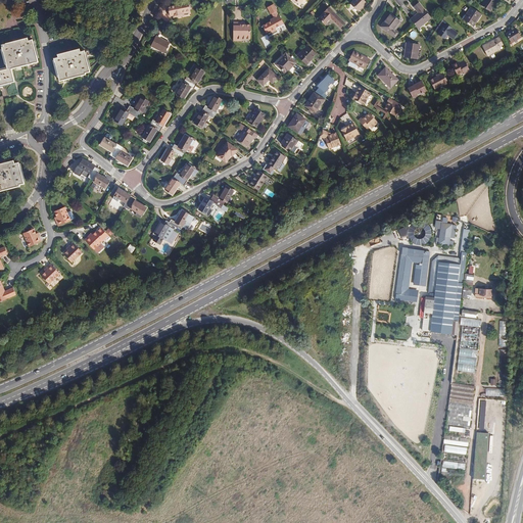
[(193,9),(194,7),(194,6),(194,5),(194,4),(193,4),(192,3),(191,3),(190,3),(190,2),(187,3),(187,1),(185,0),(184,0),(183,0),(182,1),(180,4),(178,4),(177,4),(169,6),(169,10),(168,10),(169,13),(170,14),(175,13),(176,15),(183,14),(183,12),(191,10),(191,9),(193,9)]
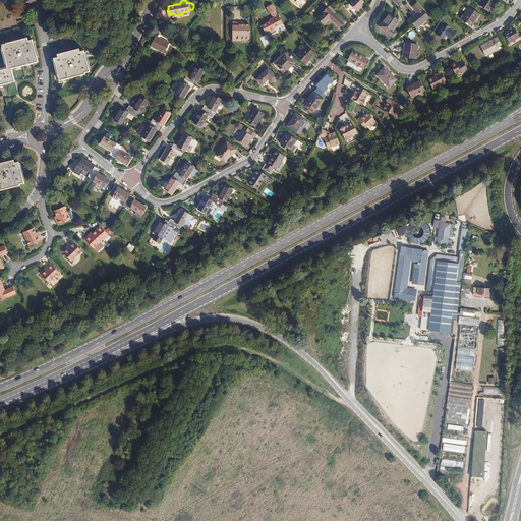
[(365,3),(362,0),(352,0),(349,4),(357,11),(365,3)]
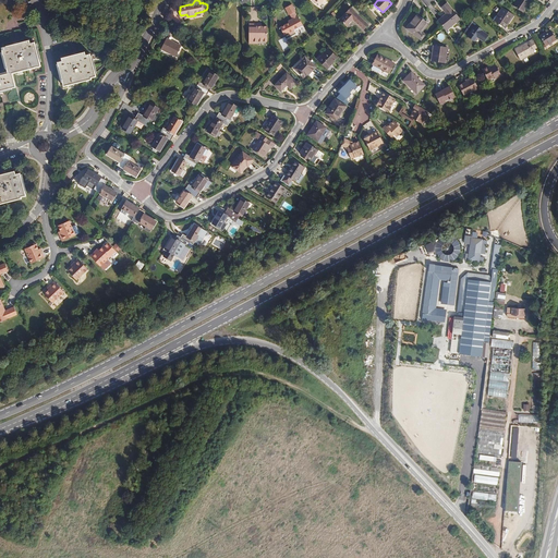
[(528,0),(517,0),(513,5),(523,12),(530,1),(528,0)]
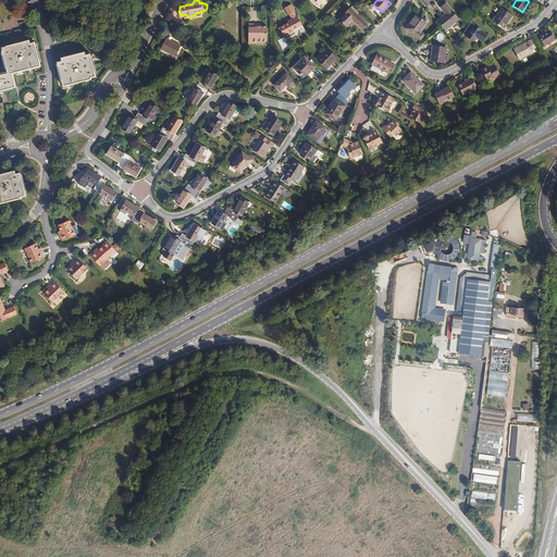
[(446,31),(460,20),(446,2),(441,8),(445,13),(438,20),(443,26),(446,29),(446,31)]
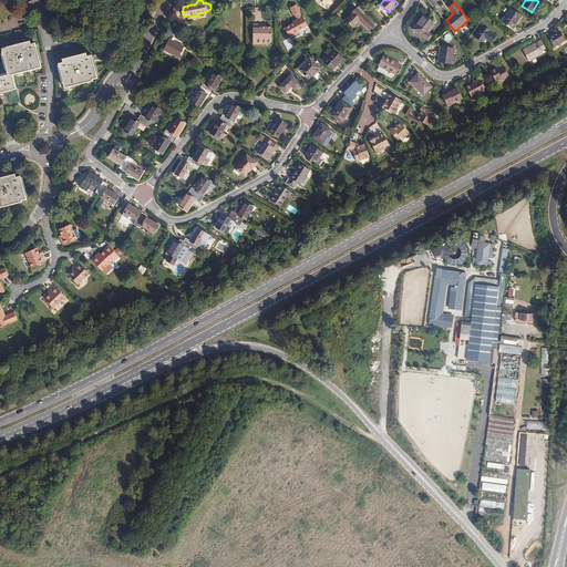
[(294,33),(295,35),(300,33),(299,30),(308,26),(302,16),(302,17),(300,12),(301,11),(297,4),(290,8),(294,16),(295,14),(297,19),(294,21),(294,22),(285,28),(289,35),(294,33)]
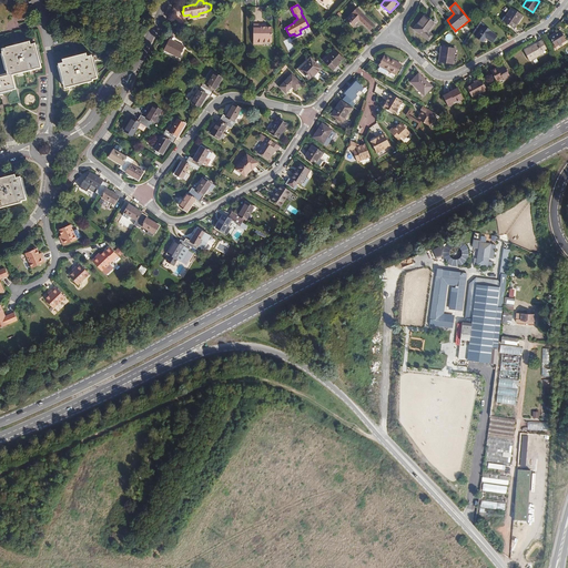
[(511,7),(503,21),(515,29),(524,16),(511,7)]
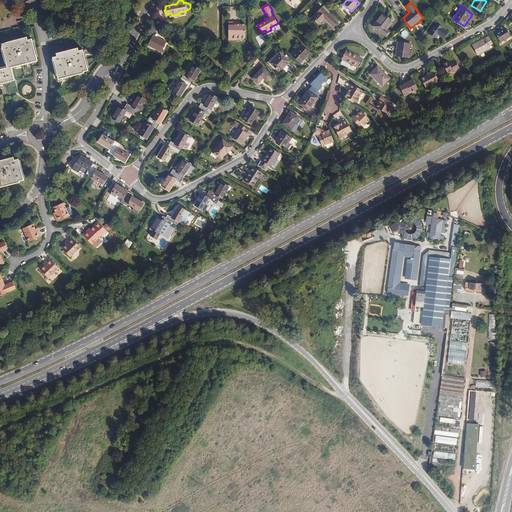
[(312,18),(319,25),(325,18),(334,27),(338,22),(322,7),(312,18)]
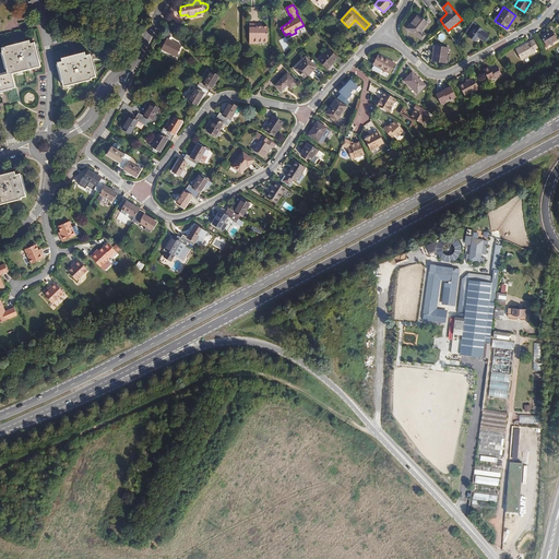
[(408,28),(421,39),(426,34),(421,30),(428,22),(418,14),(408,28)]
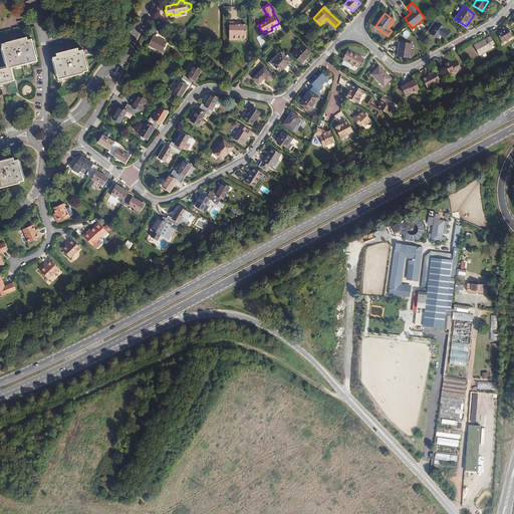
[(247,38),(247,24),(237,24),(237,22),(230,22),(230,31),(233,31),(232,40),(238,40),(238,38),(247,38)]
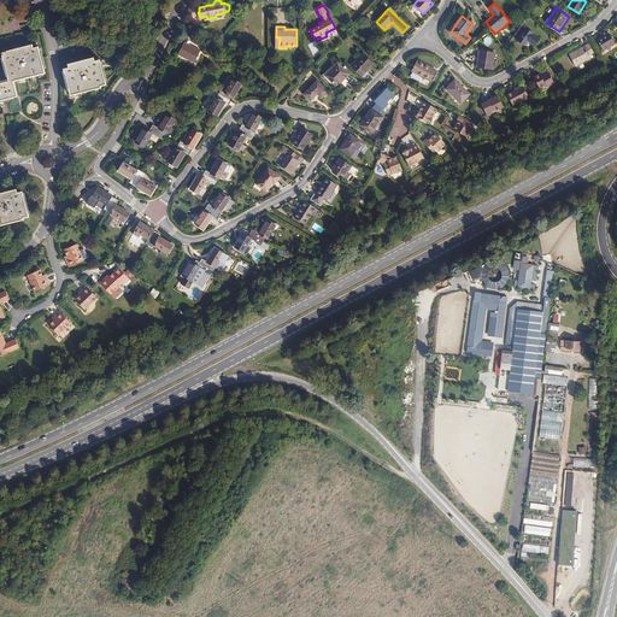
[(513,36),(517,39),(517,40),(524,46),(528,41),(535,47),(540,39),(533,34),(534,33),(527,27),(526,29),(522,27),(513,36)]
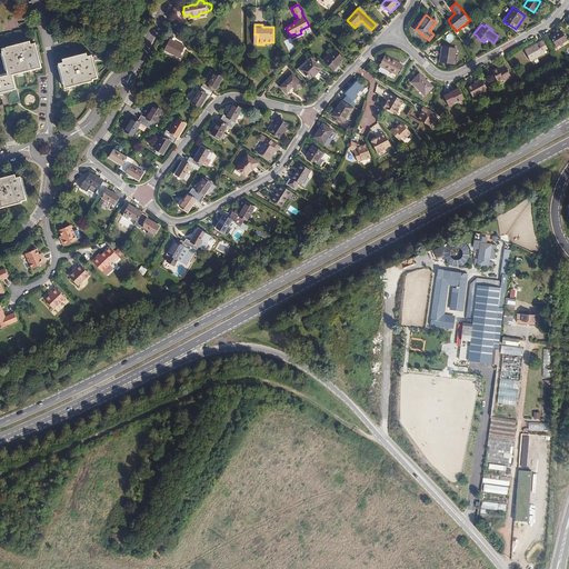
[(550,37),(557,47),(568,40),(561,30),(550,37)]
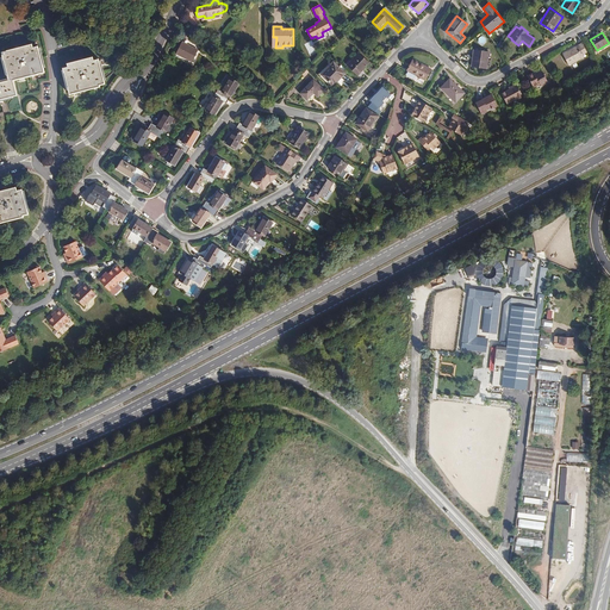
[(198,50),(182,42),(176,54),(192,62),(198,50)]
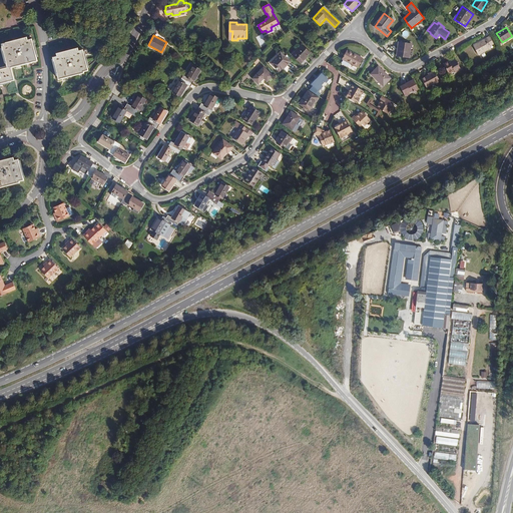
[(0,84),(15,80),(12,68),(38,61),(32,38),(28,40),(27,37),(5,42),(6,45),(1,46),(6,65),(0,67),(0,84)]
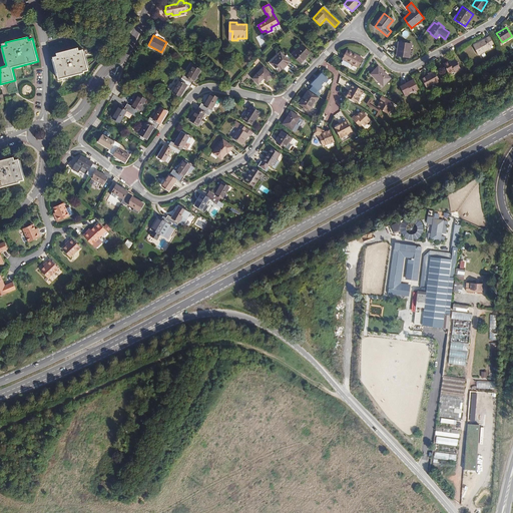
[(479,54),(491,47),(491,46),(494,44),(489,37),(474,45),(479,54)]
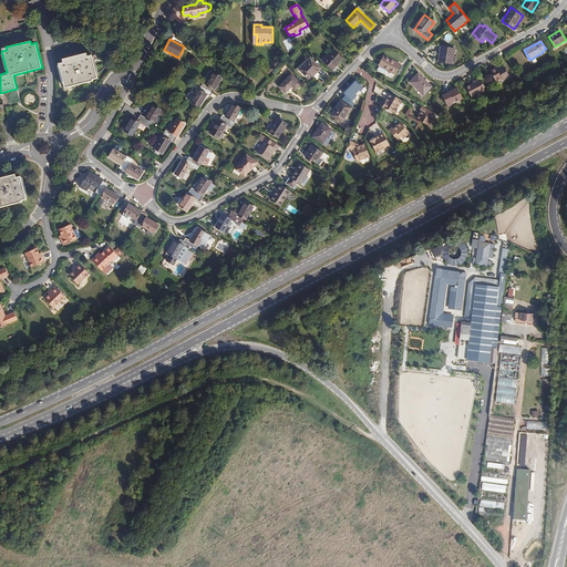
[(439,62),(452,64),(454,48),(441,47),(439,62)]
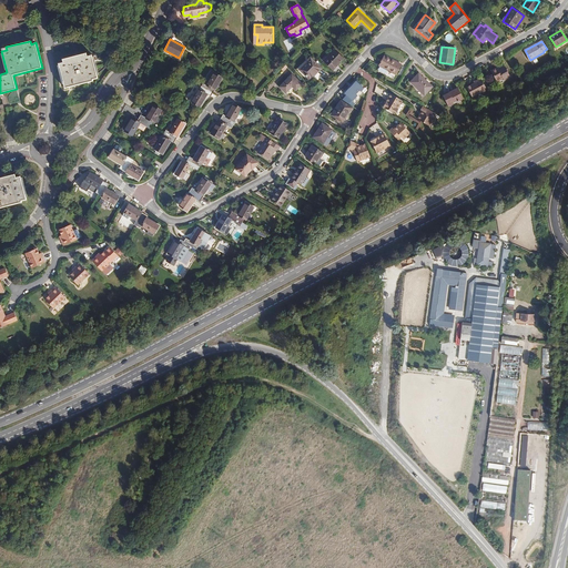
[(324,60),(334,70),(344,59),(334,49),(324,60)]
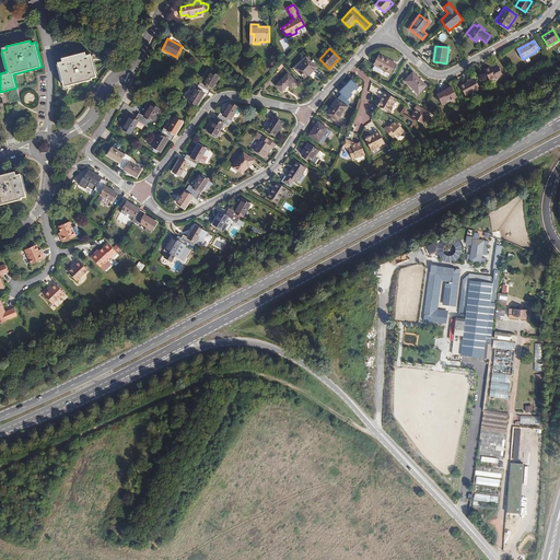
[(96,78),(90,54),(85,56),(84,53),(61,58),(62,61),(57,62),(63,88),(92,80),(91,79),(96,78)]
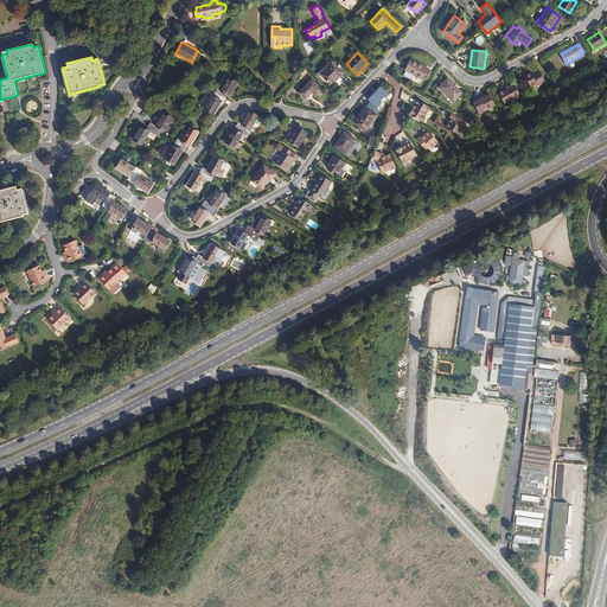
[(411,59),(406,70),(423,80),(429,69),(411,59)]
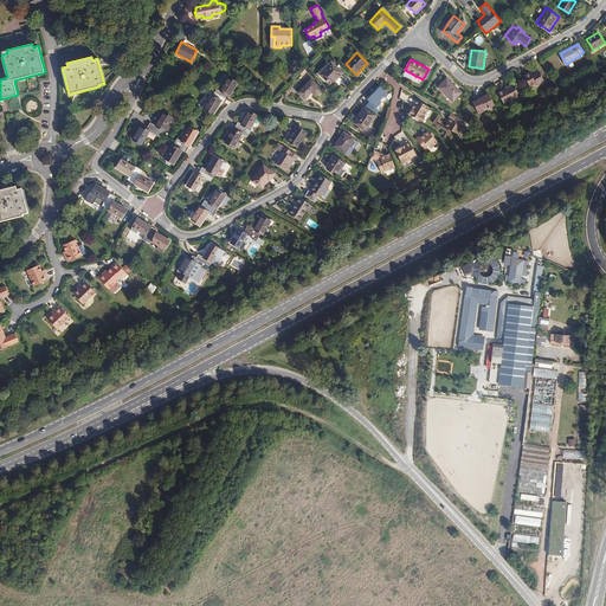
[(316,73),(331,88),(341,78),(339,76),(342,72),(331,62),(323,70),(322,69),(316,73)]
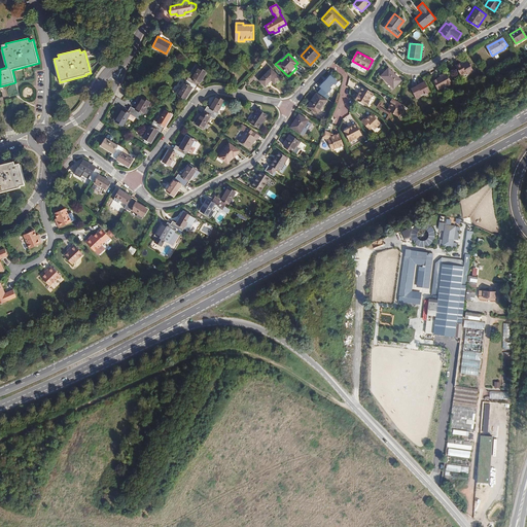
[(455,66),(461,76),(466,73),(467,74),(473,71),(468,61),(462,64),(461,63),(455,66)]
